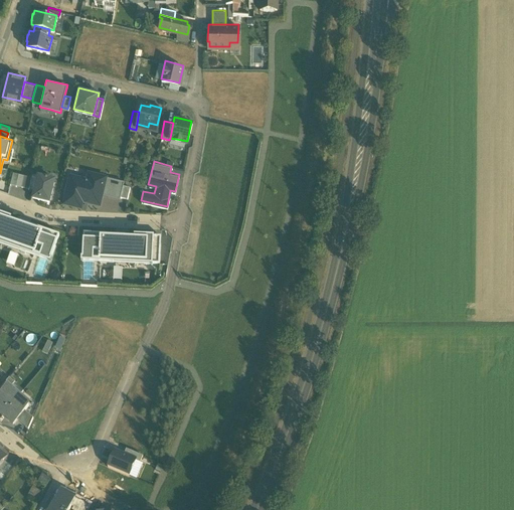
[(18,171),(12,170),(9,181),(15,183),(18,171)]
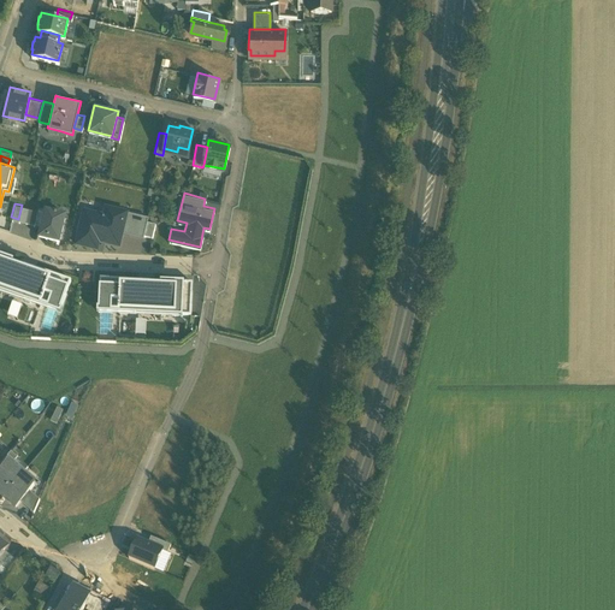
[(29,207),(22,205),(18,219),(25,220),(29,207)]
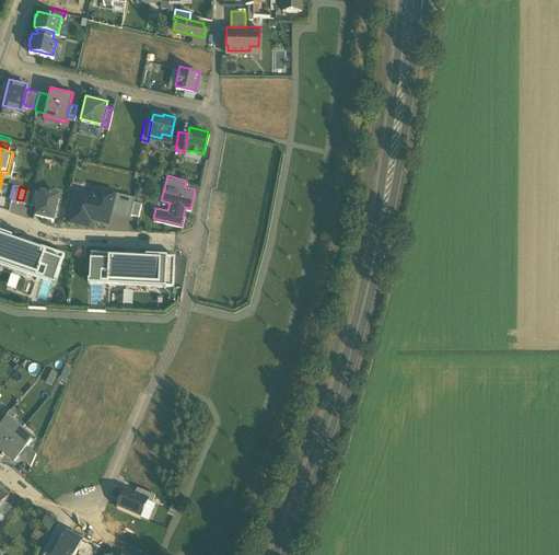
[(76,189),(68,219),(88,223),(90,216),(107,220),(109,209),(114,191),(95,186),(93,194),(76,189)]
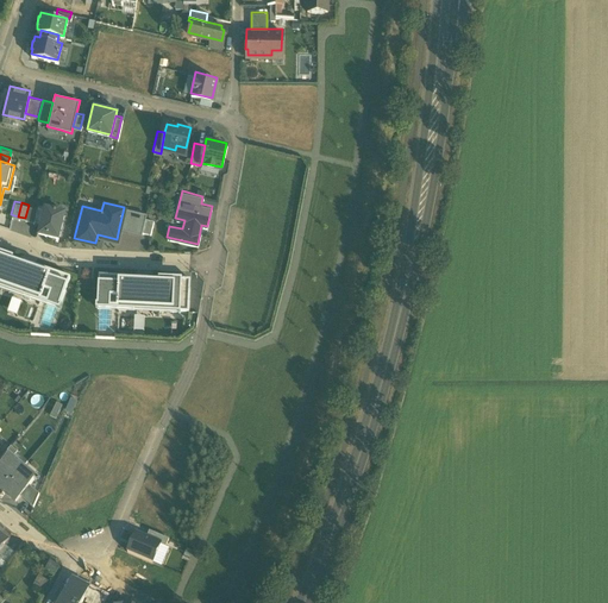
[(41,221),(44,205),(37,203),(36,206),(33,219),(41,221)]
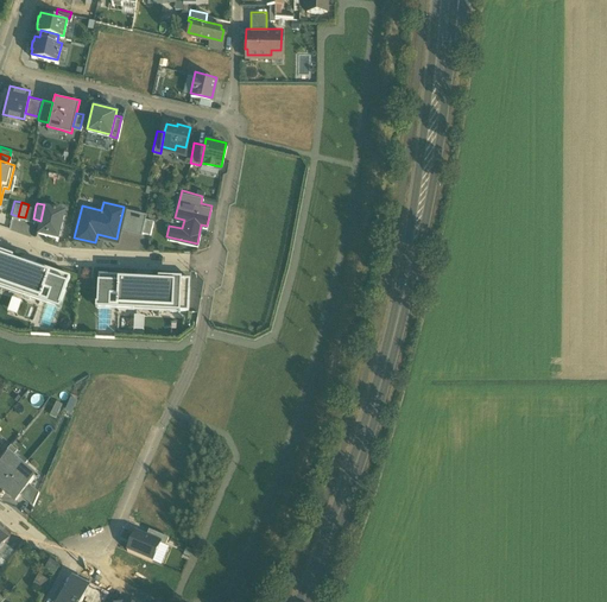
[(36,206),(29,204),(25,217),(33,220),(33,219),(36,206)]
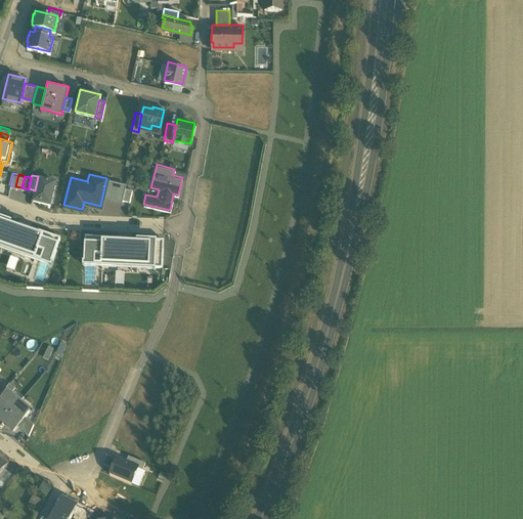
[(55,180),(38,176),(35,190),(33,200),(49,204),(55,180)]
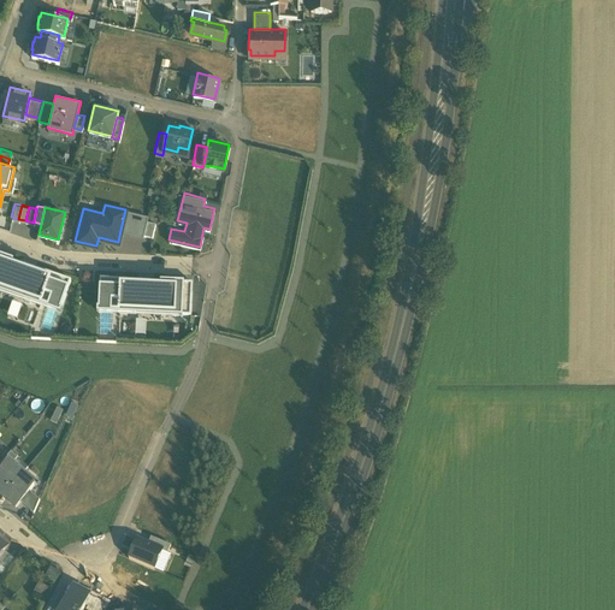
[(148,214),(125,209),(120,230),(143,236),(143,234),(147,219),(148,214)]
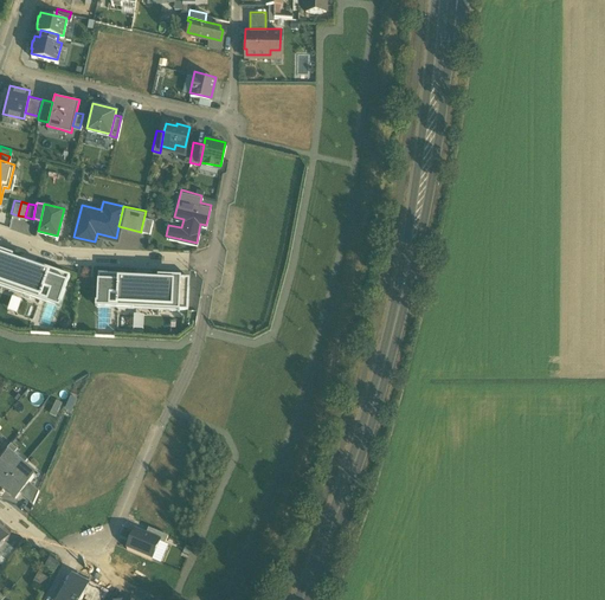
[(148,231),(152,217),(145,215),(141,230),(148,231)]
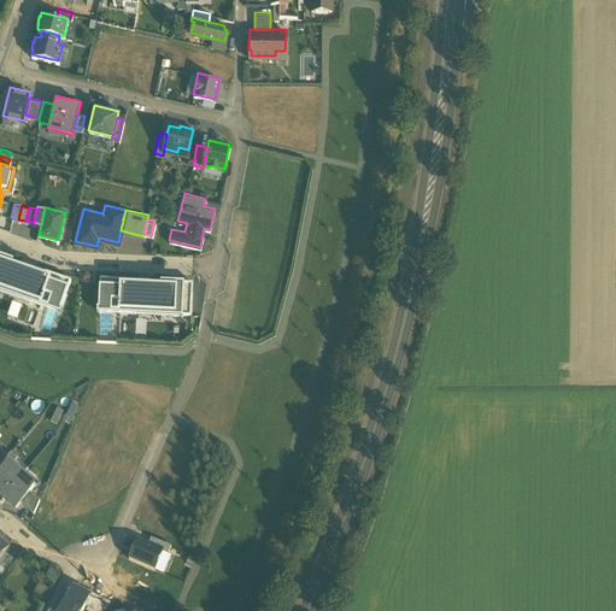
[(0,287),(59,309),(70,277),(34,264),(33,266),(12,259),(13,257),(4,253),(3,257),(0,256),(0,287)]
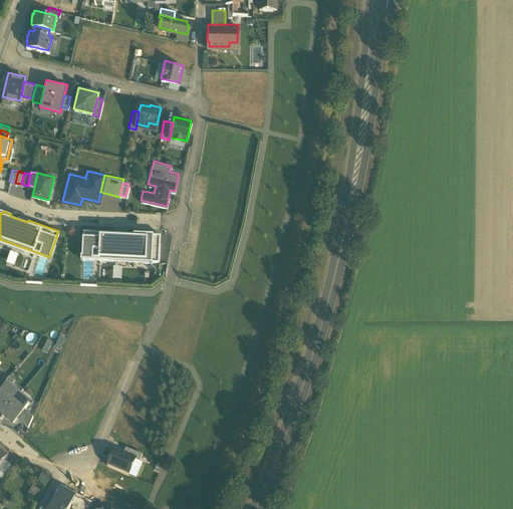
[(113,230),(83,229),(81,257),(112,258),(112,256),(134,257),(134,259),(159,260),(160,232),(158,232),(158,239),(152,239),(152,235),(141,235),(141,231),(133,231),(133,234),(113,233),(113,230)]
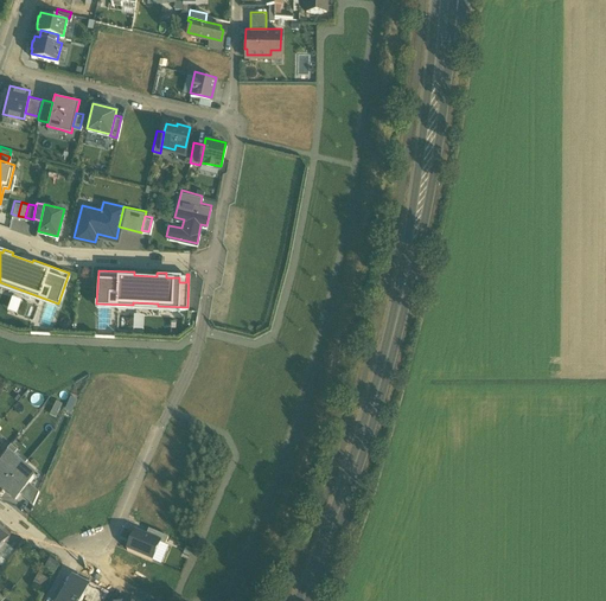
[(132,309),(132,324),(142,324),(142,309),(132,309)]
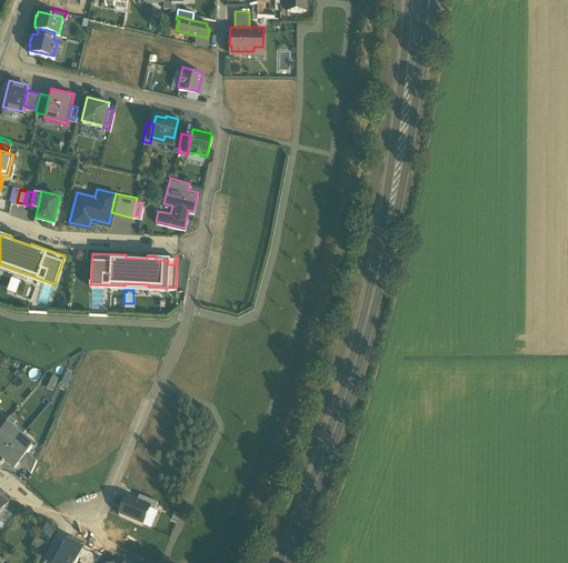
[(0,431),(2,432),(15,418),(9,413),(1,423),(0,424),(0,431)]
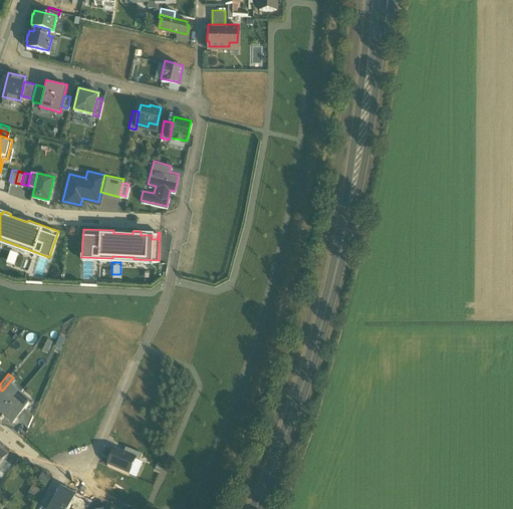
[(0,410),(1,411),(17,393),(7,385),(2,391),(0,393),(0,410)]
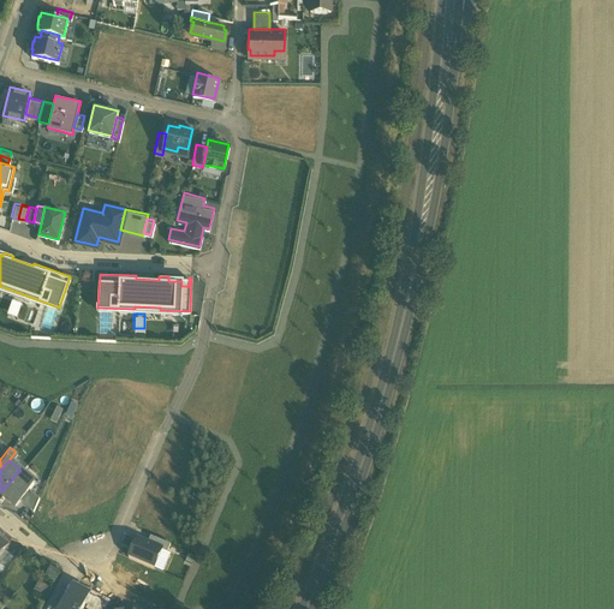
[(1,491),(15,502),(19,497),(28,487),(34,481),(21,470),(1,491)]
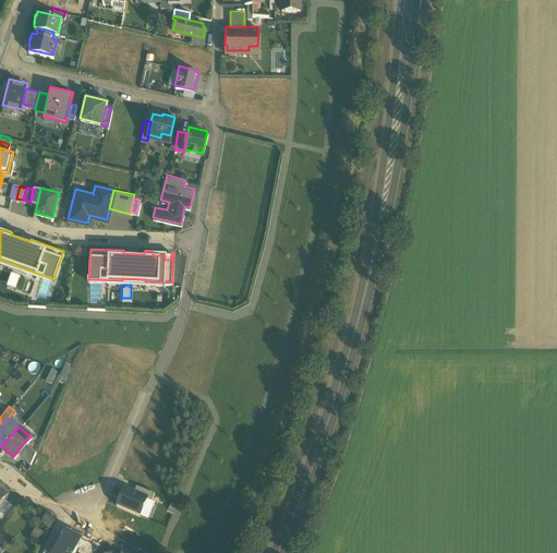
[(25,442),(17,452),(27,460),(34,447),(25,442)]
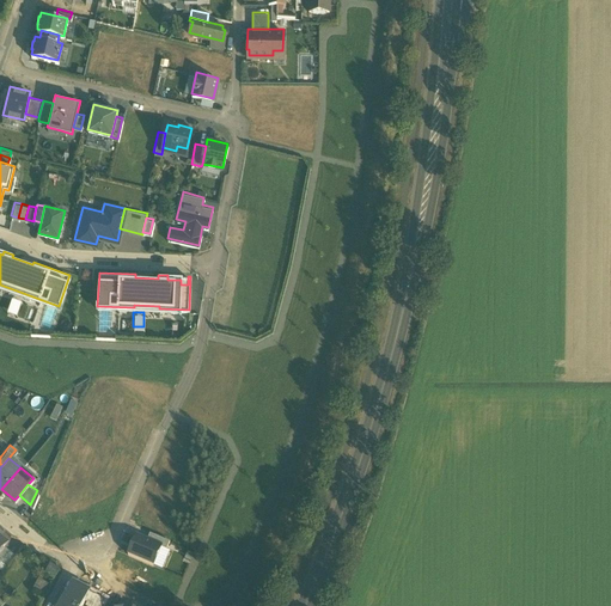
[(148,530),(146,536),(162,542),(160,543),(165,545),(169,538),(148,530)]
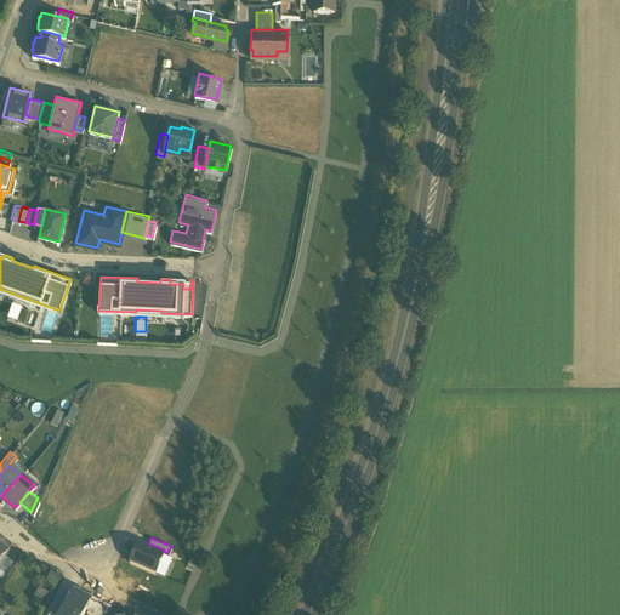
[(148,544),(136,539),(128,559),(155,570),(163,551),(164,550),(148,544)]
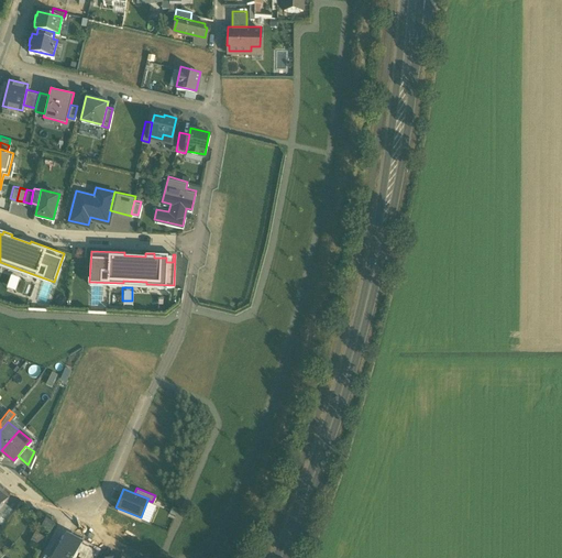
[(0,522),(1,523),(13,507),(8,503),(0,514),(0,522)]
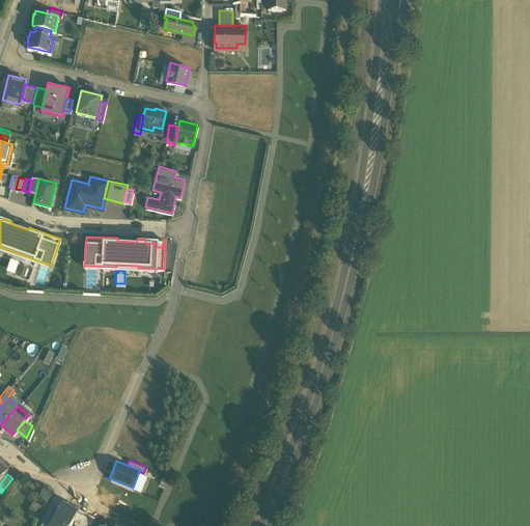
[(42,483),(37,492),(46,496),(50,488),(42,483)]
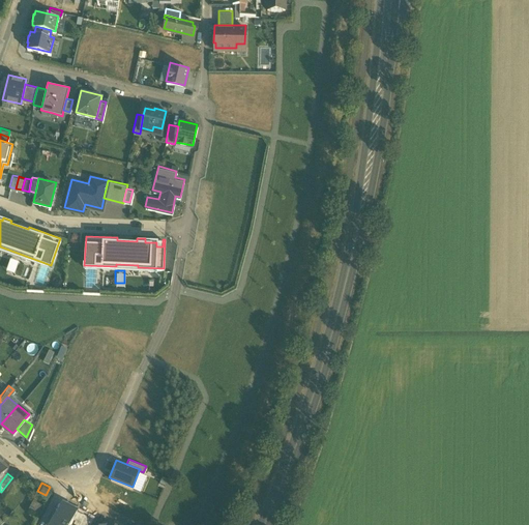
[(32,496),(28,504),(38,509),(42,501),(32,496)]
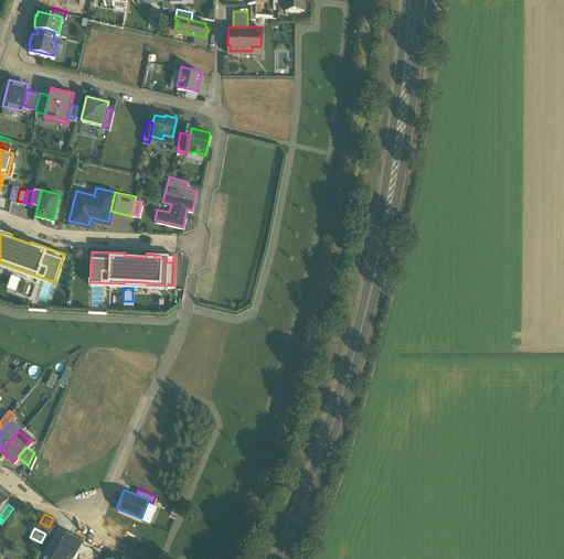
[(63,544),(54,558),(72,558),(82,541),(67,534),(62,544),(63,544)]
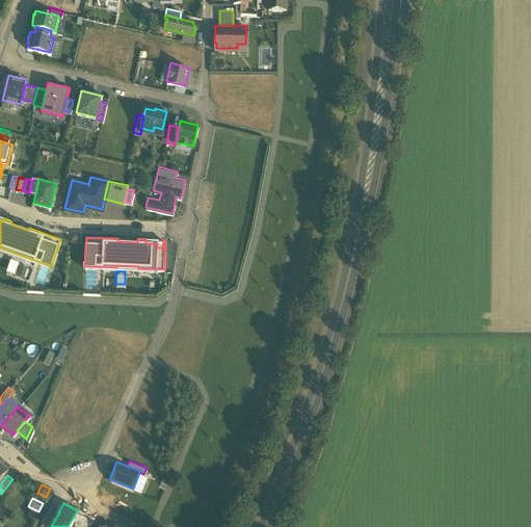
[(51,526),(59,512),(58,512),(53,509),(44,526),(46,526),(51,526)]
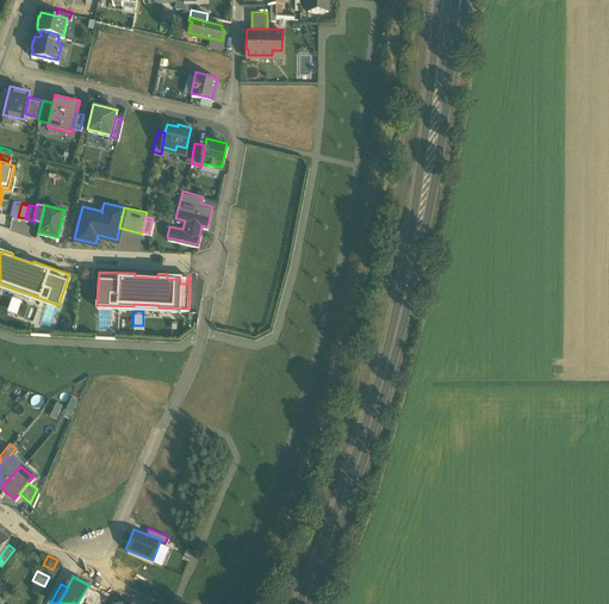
[(88,585),(78,603),(99,603),(105,593),(88,585)]
